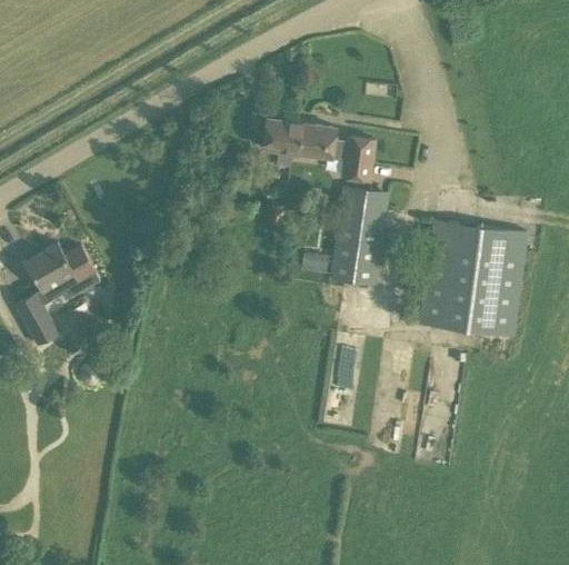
[(290,168),(293,154),(300,155),(303,124),(267,119),(262,149),(279,151),(277,166),(290,168)]
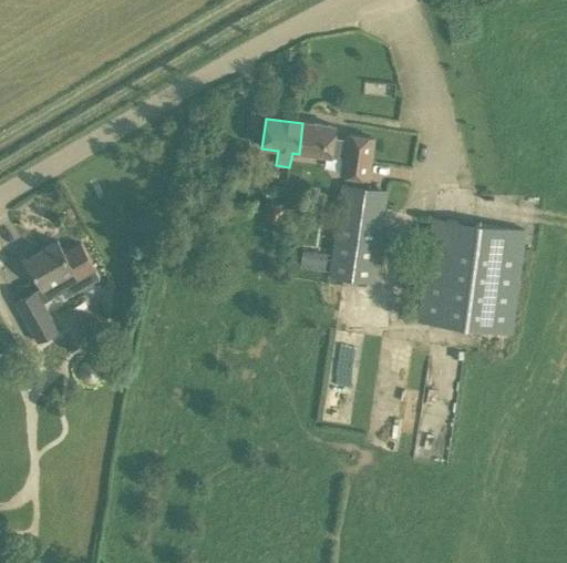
[(340,129),(302,123),(299,154),(336,159),(343,160),(341,176),(368,181),(373,141),(347,137),(347,143),(338,142),(340,129)]
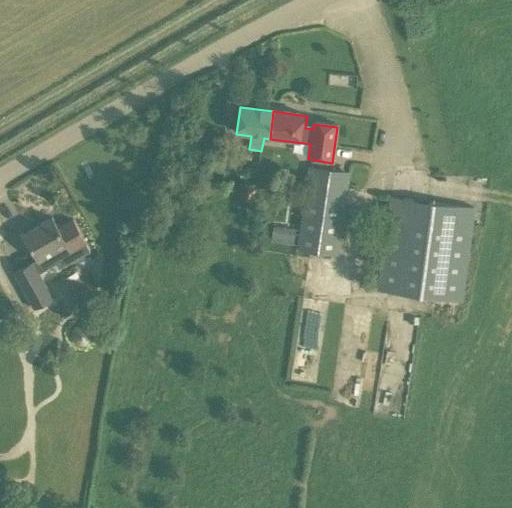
[(308,169),(295,253),(338,259),(350,177),(308,169)]
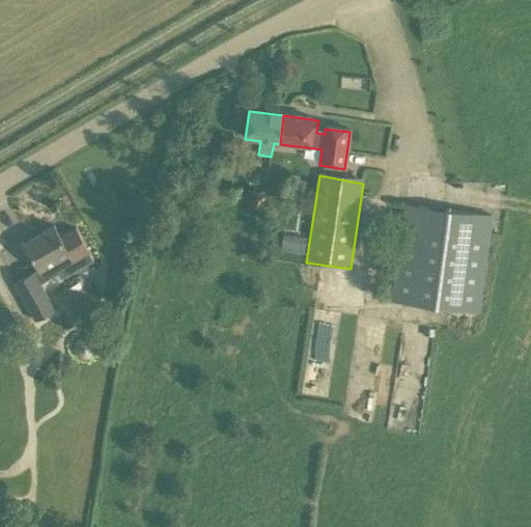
[(478,314),(491,219),(406,206),(393,303),(478,314)]
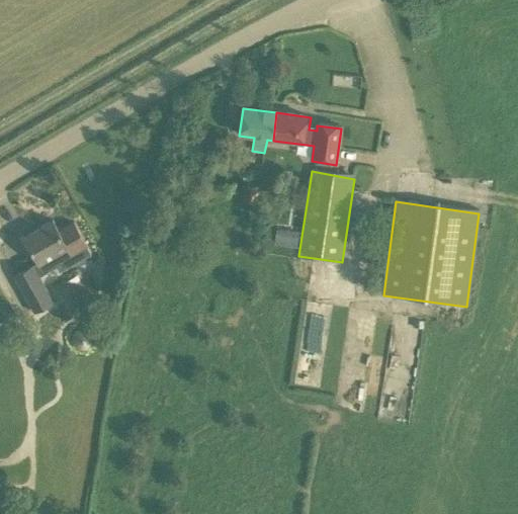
[(34,237),(25,242),(38,266),(13,279),(33,316),(55,305),(40,278),(56,270),(59,275),(92,257),(87,249),(88,249),(74,225),(58,234),(53,225),(33,235),(34,237)]
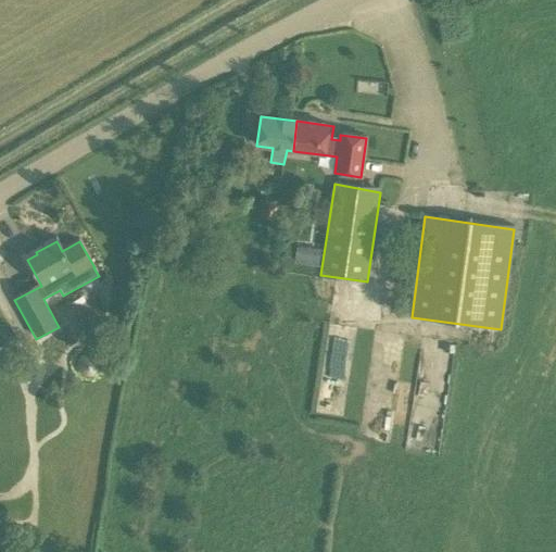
[(319,252),(308,251),(306,265),(318,267),(319,252)]
